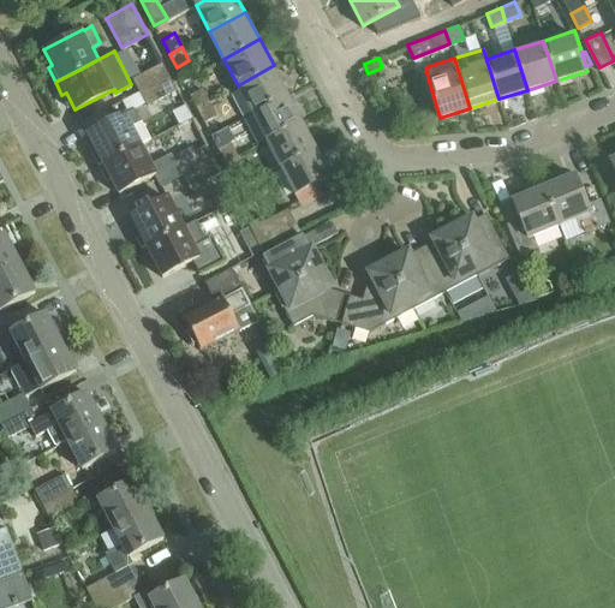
[(162,60),(132,77),(139,90),(169,73),(162,60)]
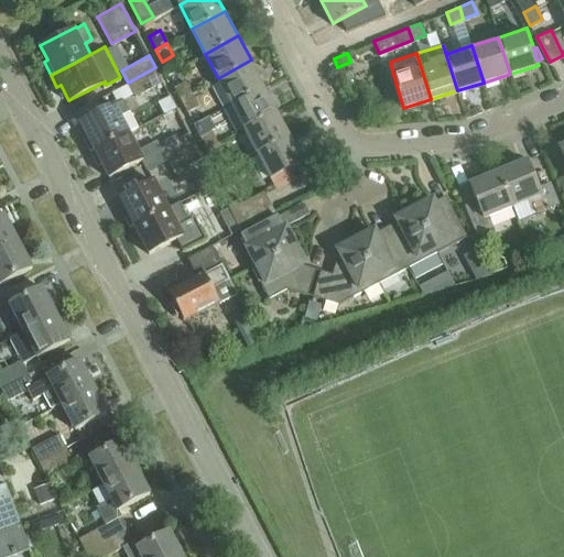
[(218,78),(230,102),(263,84),(251,59),(218,78)]
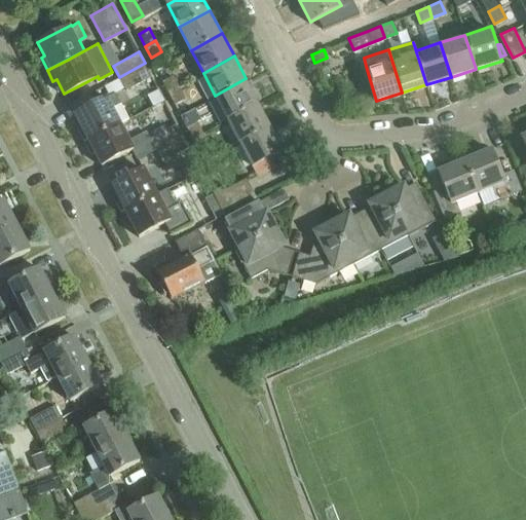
[(145,63),(119,77),(125,88),(151,75),(145,63)]
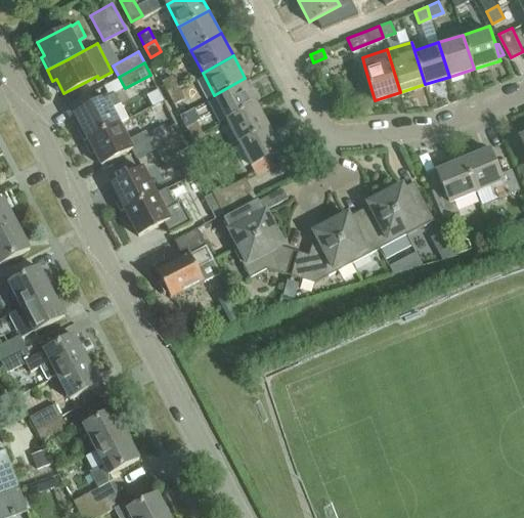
[(162,79),(168,92),(179,86),(173,74),(162,79)]
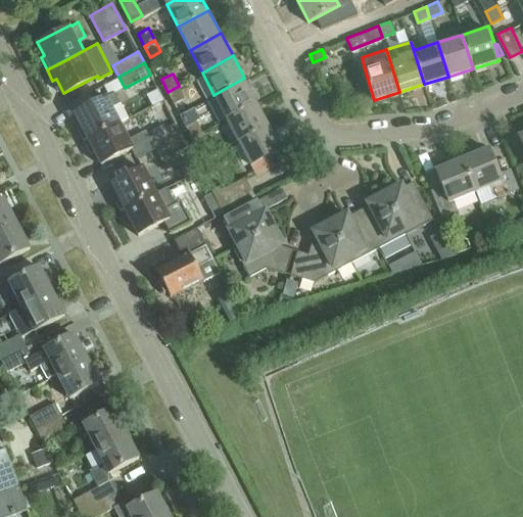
[(214,95),(226,118),(228,116),(256,100),(244,78),(214,95)]
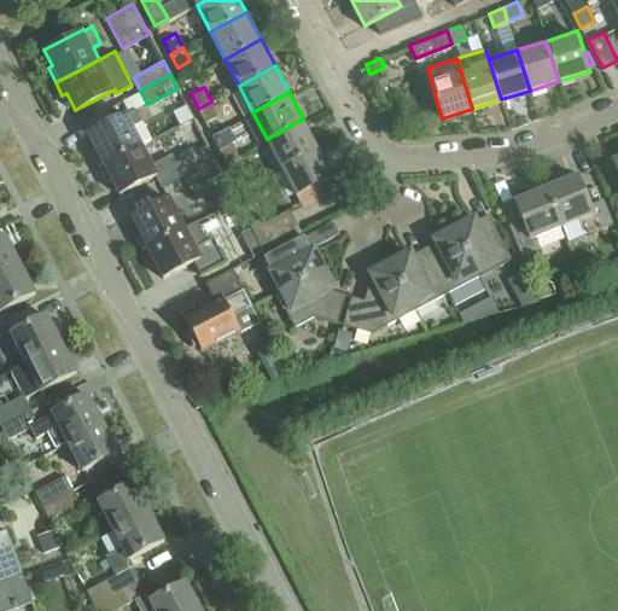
[(198,109),(205,121),(219,114),(211,102),(198,109)]
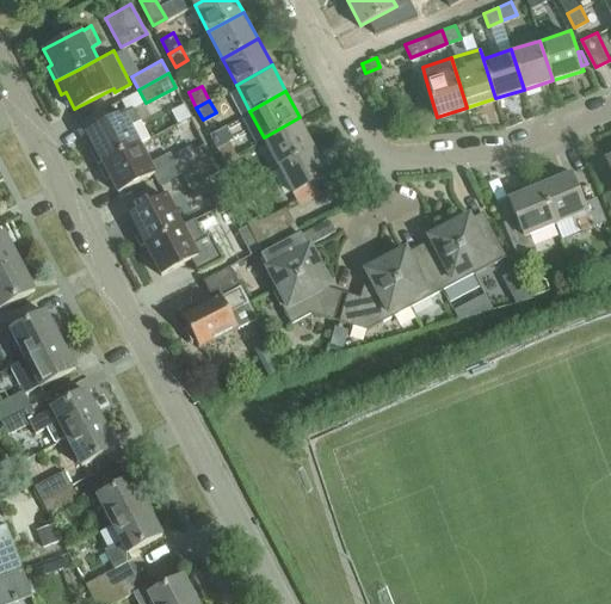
[(87,131),(96,147),(91,149),(98,164),(141,141),(152,134),(136,106),(125,111),(87,131)]
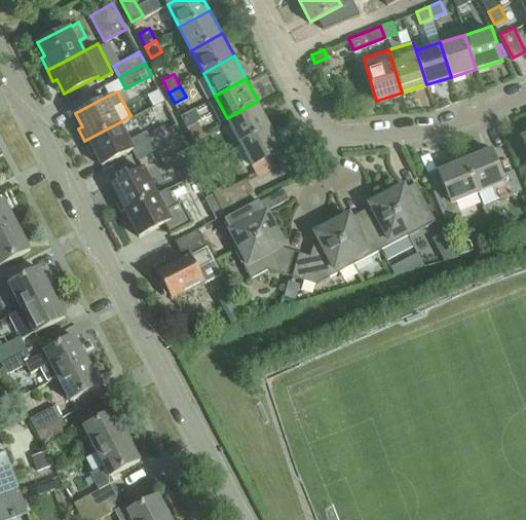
[(227,118),(239,141),(270,124),(258,101),(229,117),(227,118)]
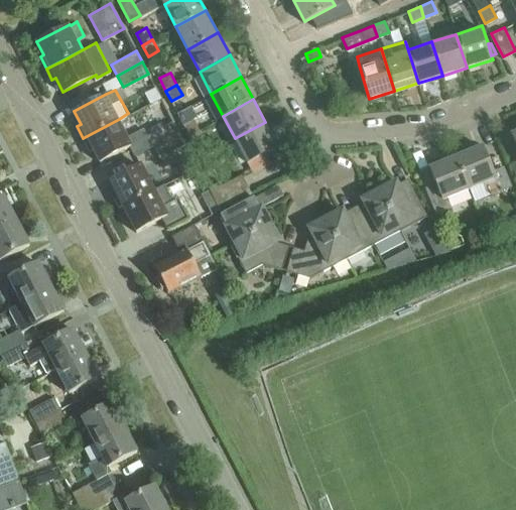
[(182,123),(189,135),(200,129),(194,117),(182,123)]
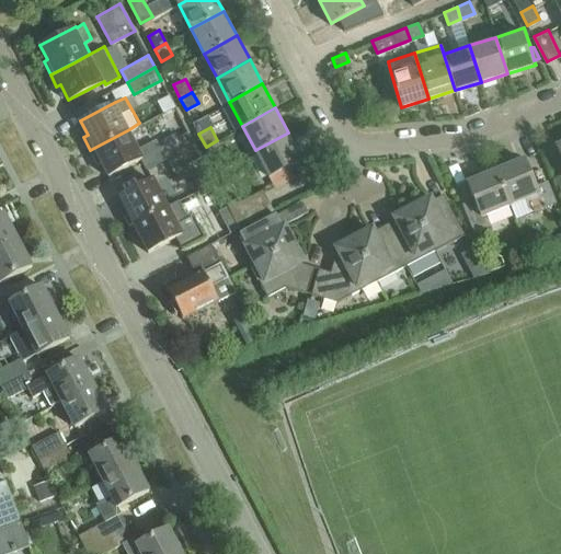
[(144,157),(129,129),(90,150),(96,162),(101,160),(109,175),(144,157)]
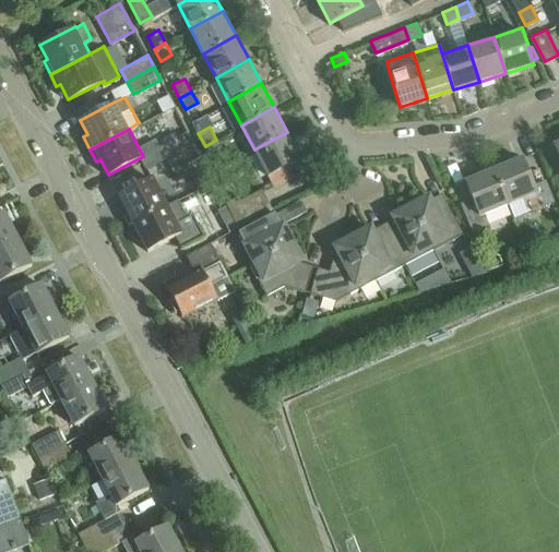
[(187,130),(159,144),(166,157),(193,142),(187,130)]
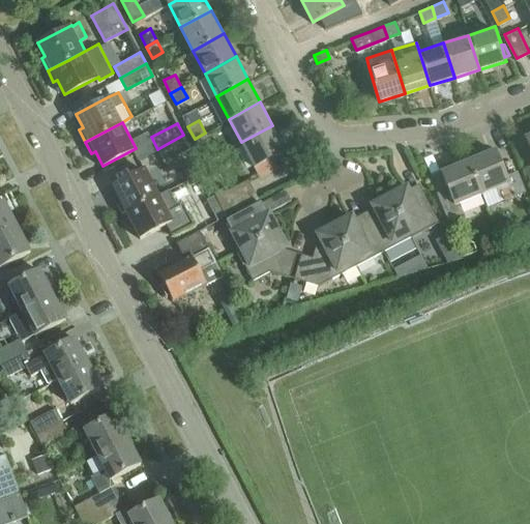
[(241,142),(254,167),(286,150),(272,125),(241,142)]
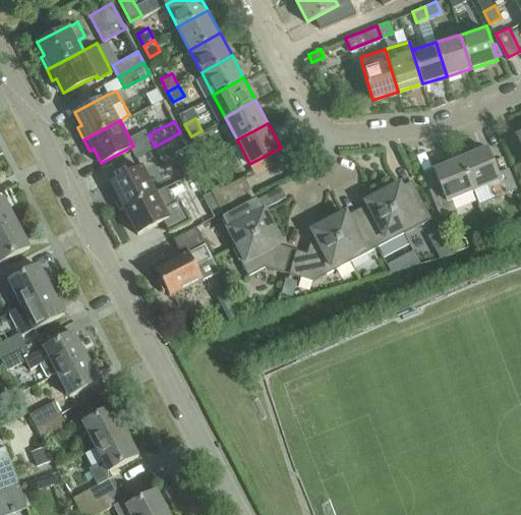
[(208,141),(201,130),(191,136),(196,148),(208,141)]
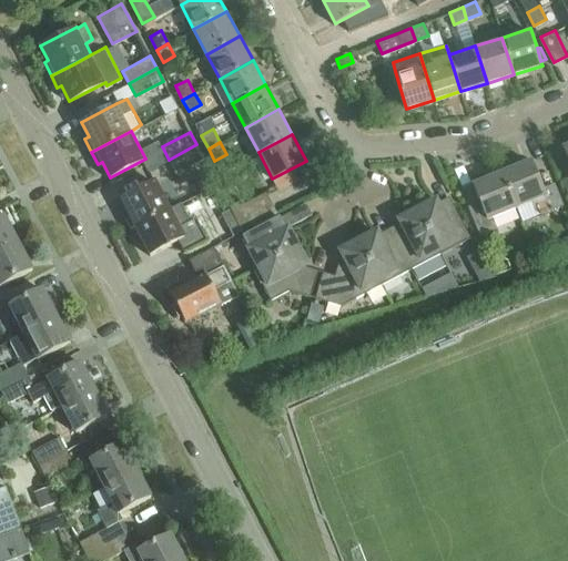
[(196,144),(169,160),(176,173),(204,157),(196,144)]
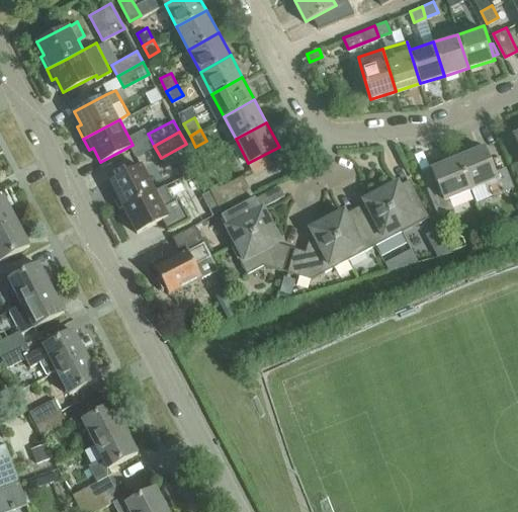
[(458,156),(471,189),(488,183),(493,194),(514,185),(506,165),(495,170),(485,146),(458,156)]
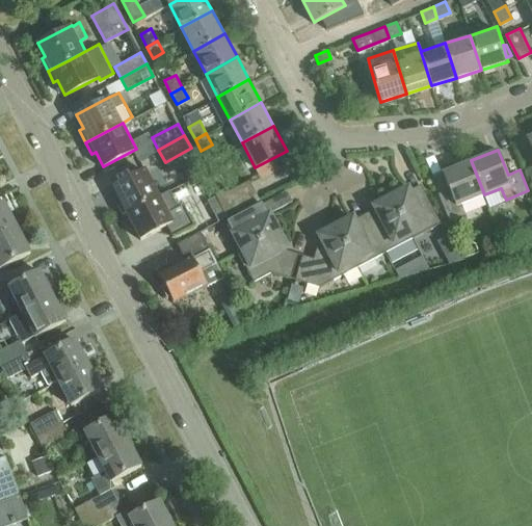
[(194,159),(181,166),(187,179),(201,172),(194,159)]
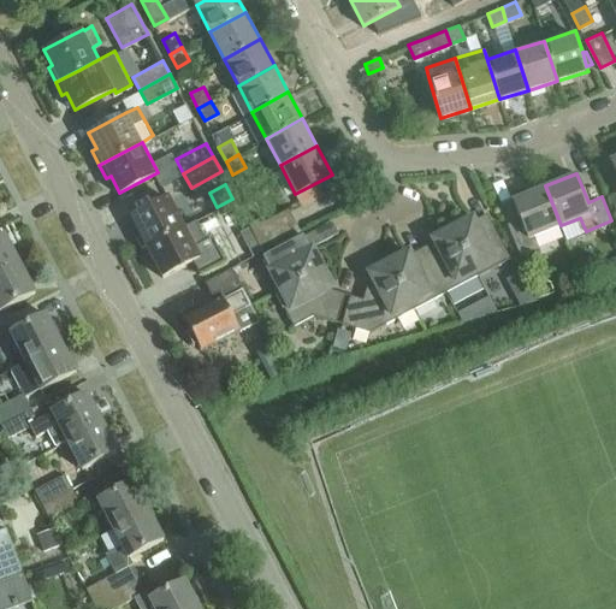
[(539,247),(534,236),(561,225),(545,185),(513,199),(520,217),(507,223),(520,254),(539,247)]
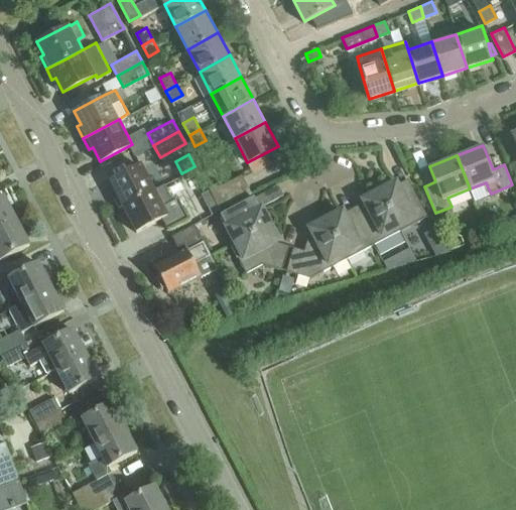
[(113,196),(119,208),(161,184),(155,187),(142,163),(110,180),(117,194),(113,196)]
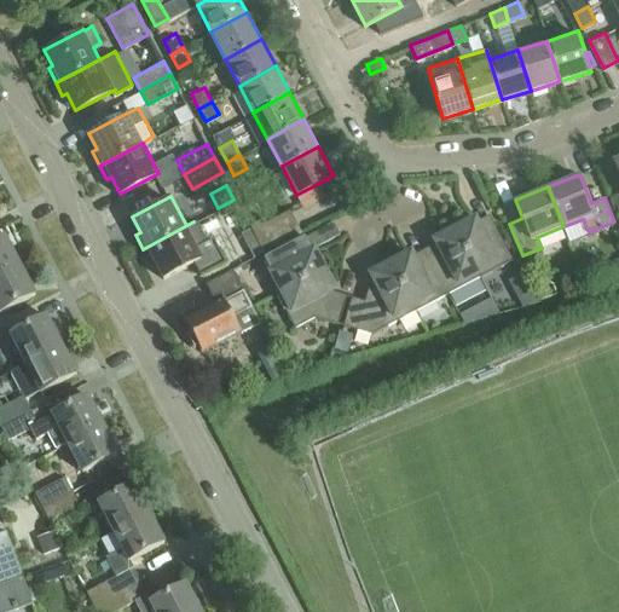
[(250,224),(265,248),(300,229),(296,221),(289,208),(267,220),(265,215),(250,224)]
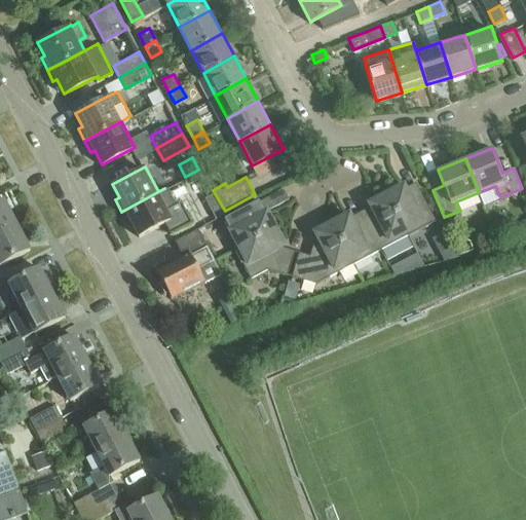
[(404,225),(408,233),(436,219),(416,181),(405,186),(404,184),(387,193),(404,225)]
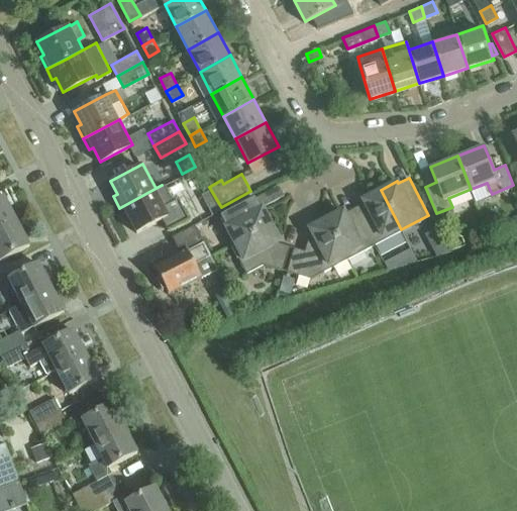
[(162,185),(119,208),(125,219),(129,217),(136,231),(162,217),(168,229),(190,217),(179,197),(171,201),(162,185)]
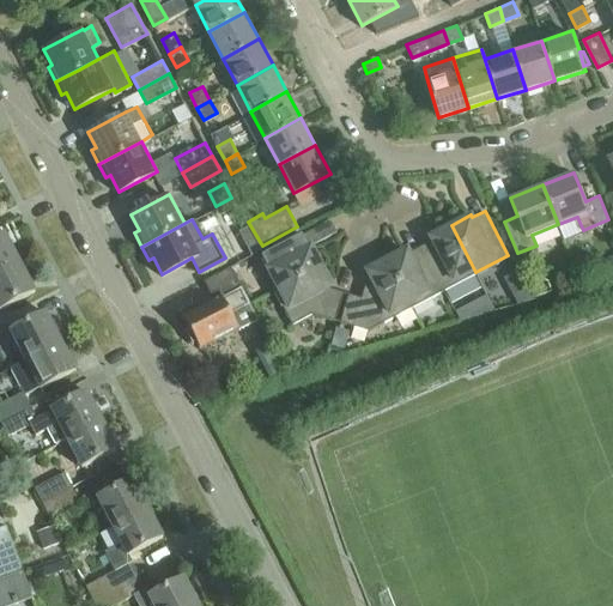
[(420,244),(444,289),(475,272),(471,262),(451,225),(431,236),(432,238),(420,244)]
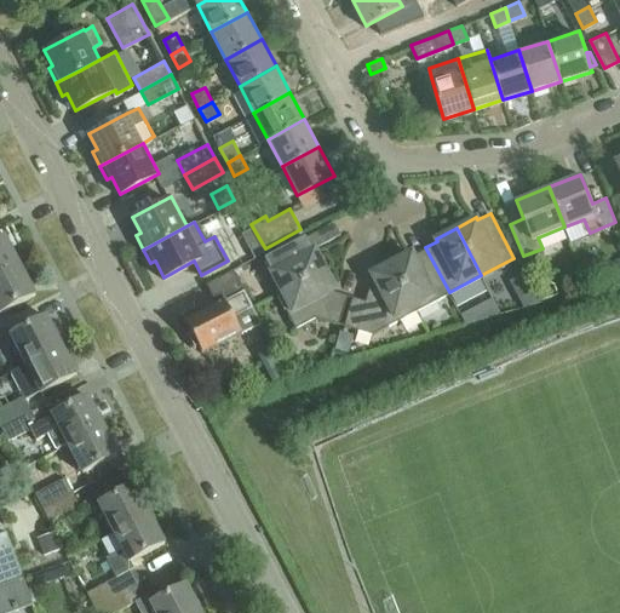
[(0,236),(0,273),(21,263),(5,234),(0,236)]
